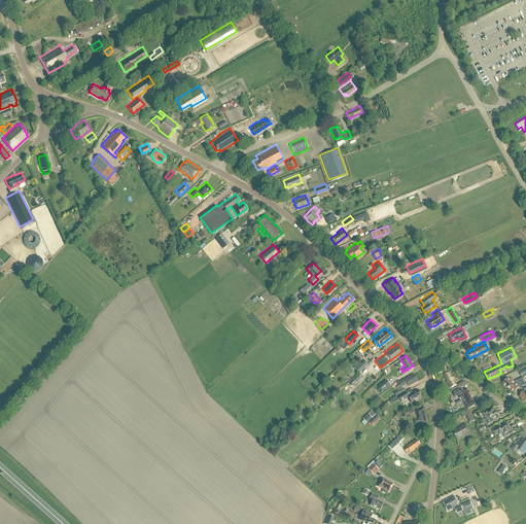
[(352,365),(358,372),(366,362),(363,359),(360,362),(358,360),(352,365)]
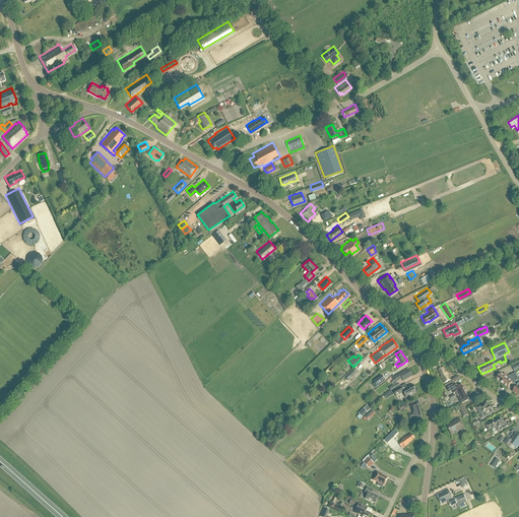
[(440,374),(443,381),(450,378),(443,365),(438,368),(441,374),(440,374)]
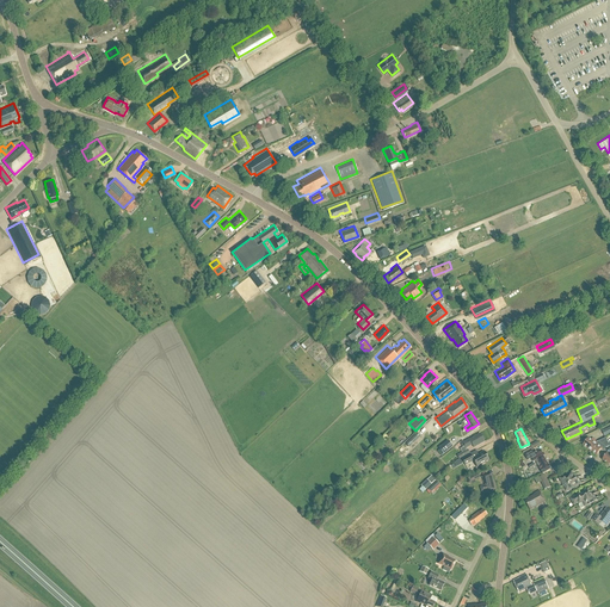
[(408,444),(419,434),(416,431),(405,441),(408,444)]
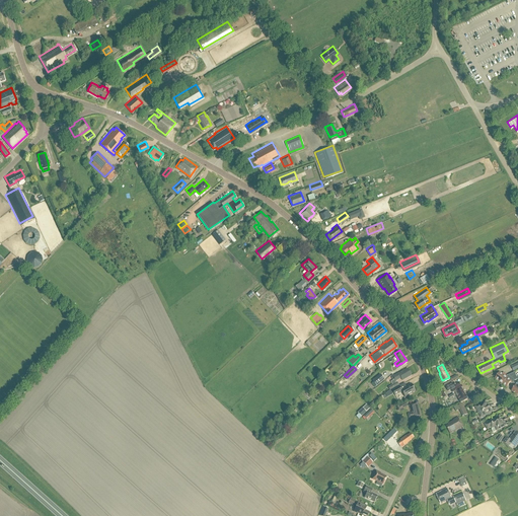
[(391,374),(394,379),(399,375),(401,378),(411,373),(407,367),(397,371),(391,374)]
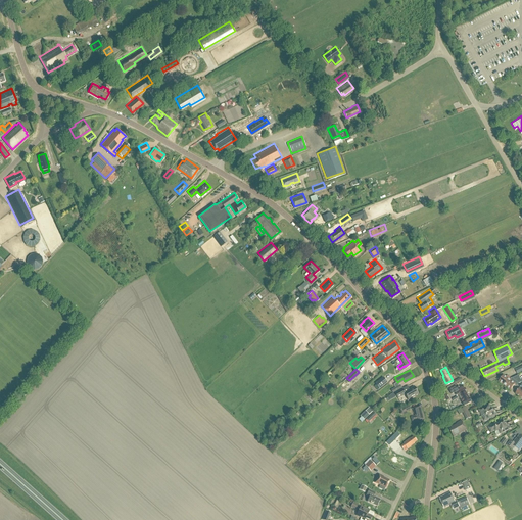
[(497,379),(504,383),(510,375),(507,373),(506,375),(503,373),(497,379)]
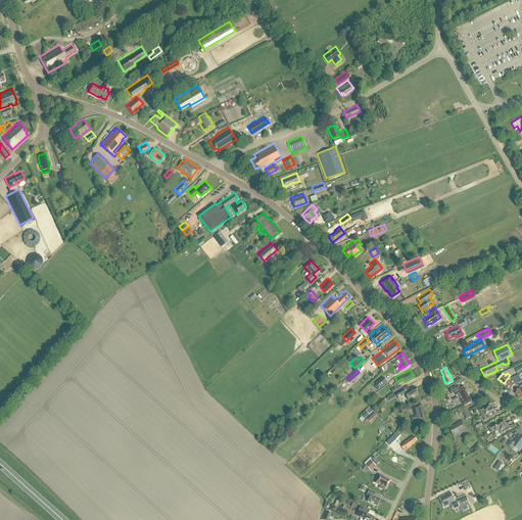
[(510,376),(510,375),(504,383),(510,388),(514,381),(515,382),(520,380),(517,373),(510,376)]
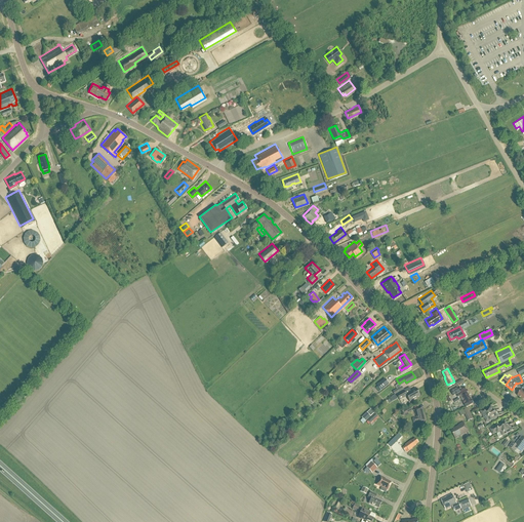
[(375,382),(379,388),(388,380),(384,375),(375,382)]
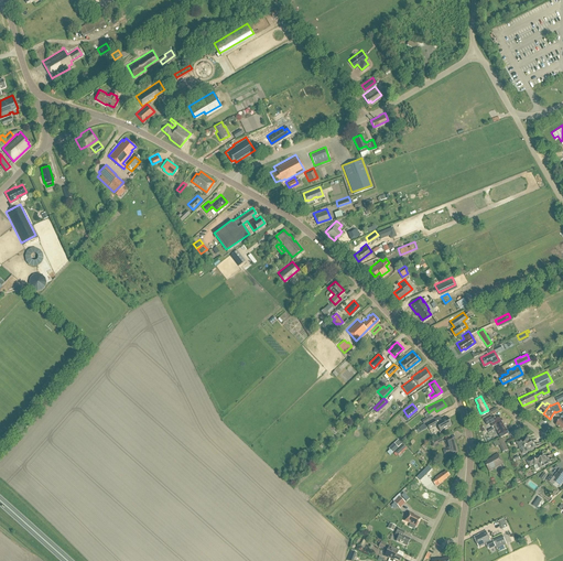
[(421,418),(422,421),(432,416),(431,412),(421,418)]
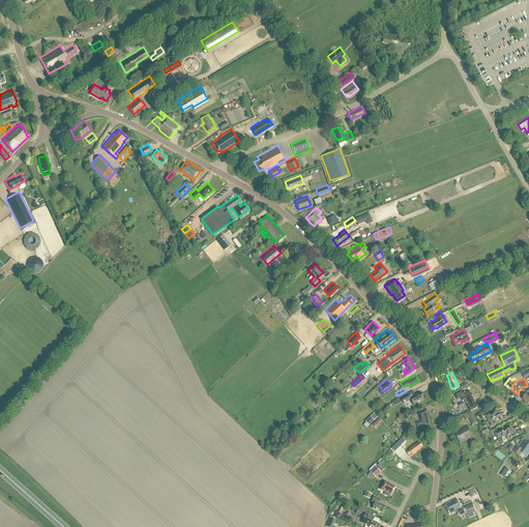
[(461,396),(461,397),(462,399),(463,398),(465,401),(467,400),(468,402),(466,403),(469,409),(476,405),(468,388),(465,390),(464,389),(463,390),(464,391),(463,391),(462,389),(454,392),(457,398),(461,396)]
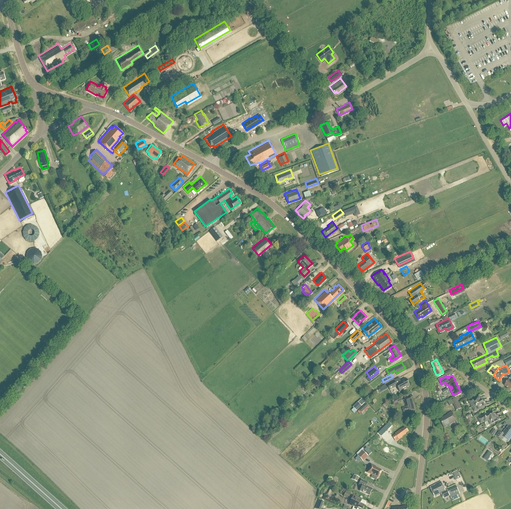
[(395,384),(398,389),(408,384),(406,380),(407,379),(406,377),(405,377),(404,376),(394,382),(393,379),(386,383),(388,388),(395,384)]
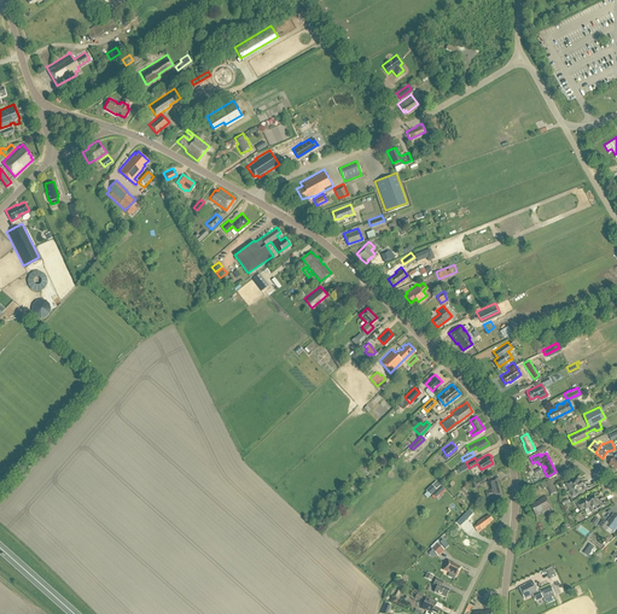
[(569,489),(582,481),(582,480),(580,483),(576,475),(565,481),(569,489)]
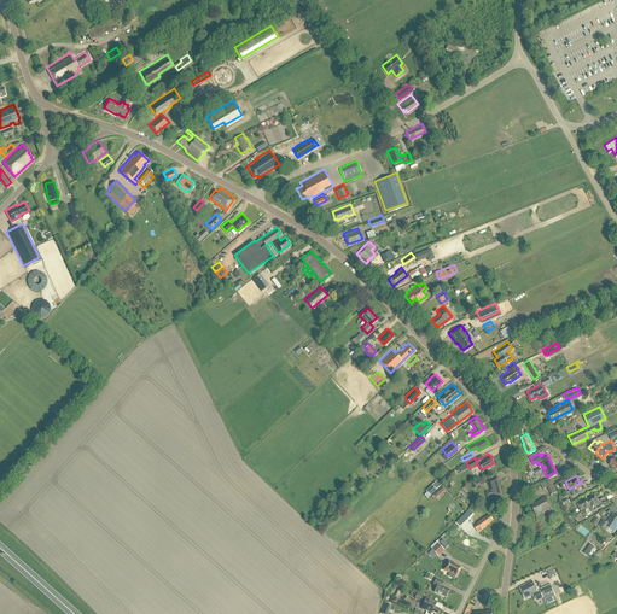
[(472,487),(475,487),(478,486),(478,484),(483,481),(481,477),(470,483),(472,487)]
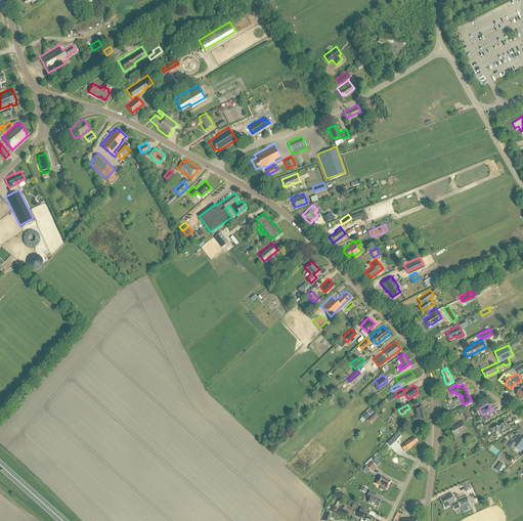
[(461,407),(466,418),(471,416),(466,404),(461,407)]
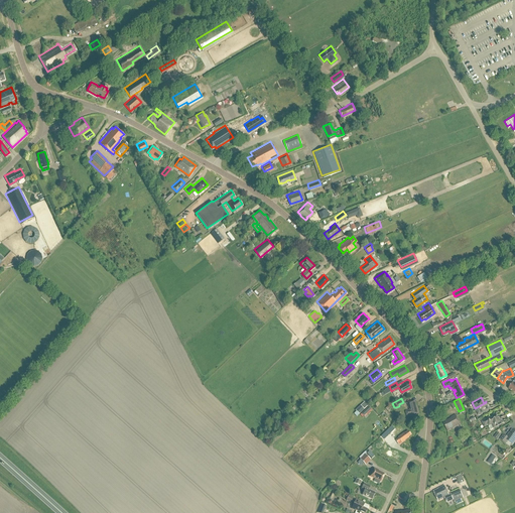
[(409,412),(409,414),(418,412),(416,404),(415,404),(413,399),(406,400),(408,407),(404,408),(405,413),(409,412)]
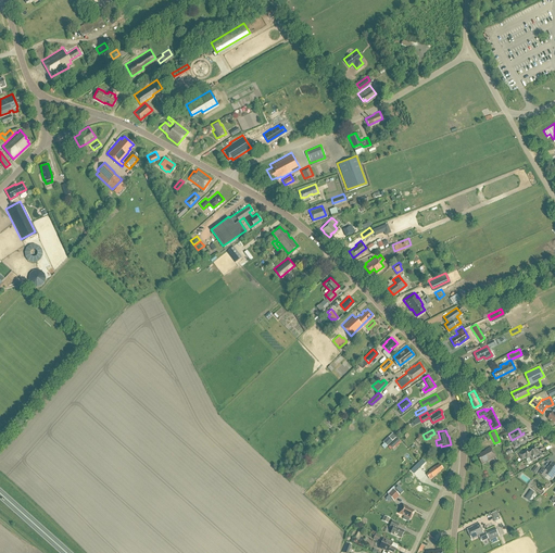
[(380,440),(385,444),(394,436),(390,431),(380,440)]
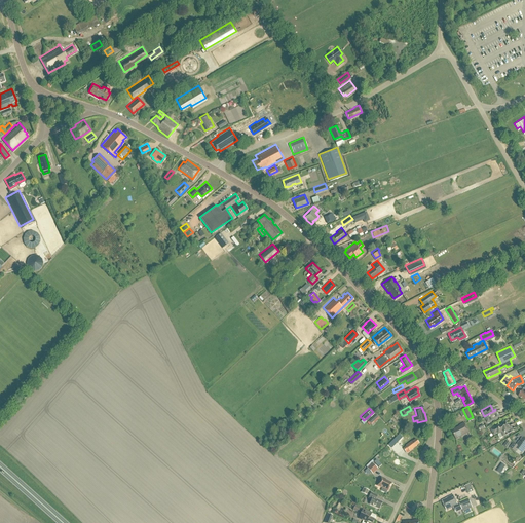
[(484,416),(487,421),(498,415),(495,410),(484,416)]
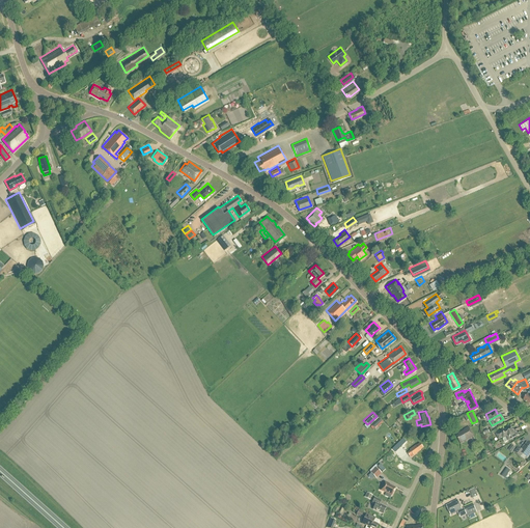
[(373,422),(377,425),(384,419),(381,415),(373,422)]
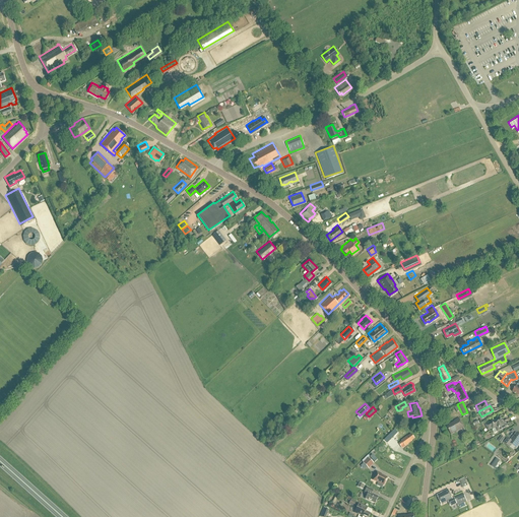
[(492,428),(495,427),(494,425),(503,419),(501,421),(498,414),(483,422),(485,428),(490,426),(490,427),(491,426),(492,428)]
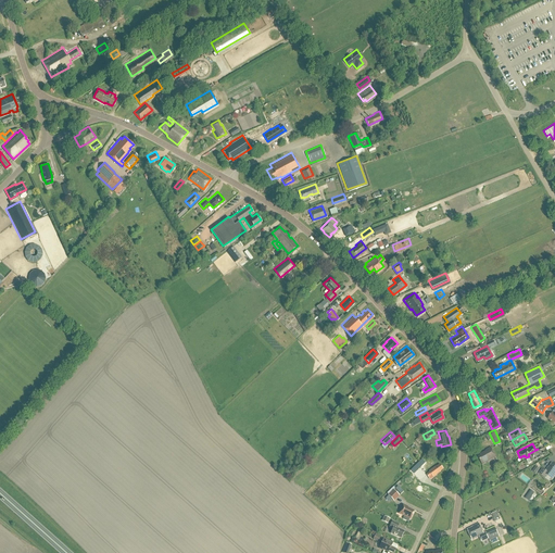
[(490,444),(484,448),(486,449),(479,452),(480,453),(477,454),(481,462),(495,454),(490,444)]
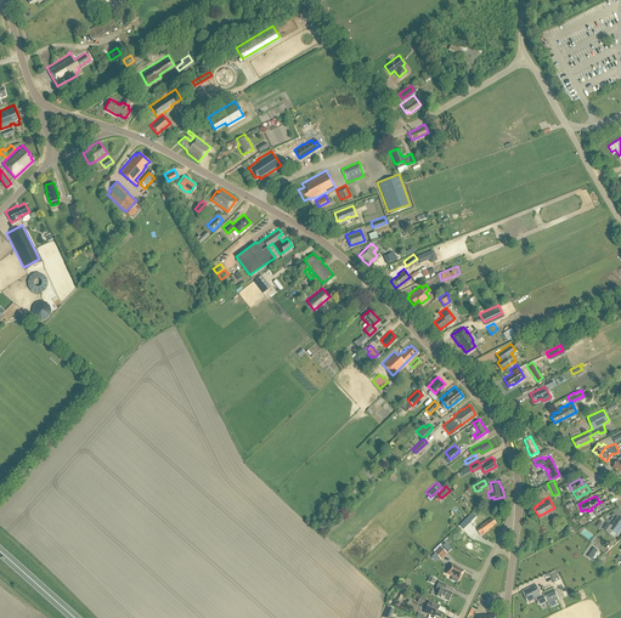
[(605,508),(602,502),(591,508),(592,510),(588,511),(588,512),(590,515),(591,515),(593,514),(605,508)]
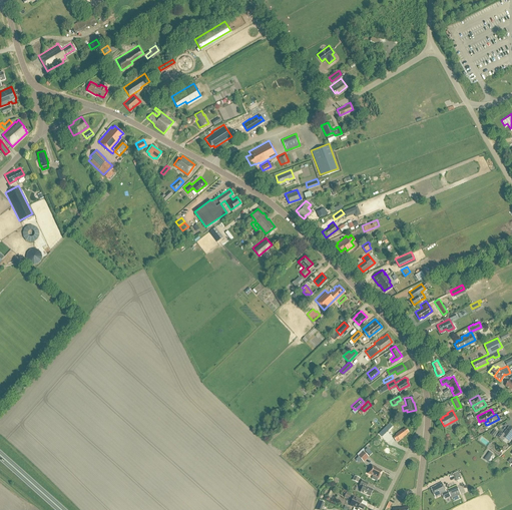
[(511,428),(508,425),(503,432),(500,430),(496,435),(502,439),(504,436),(508,440),(511,434),(511,428)]
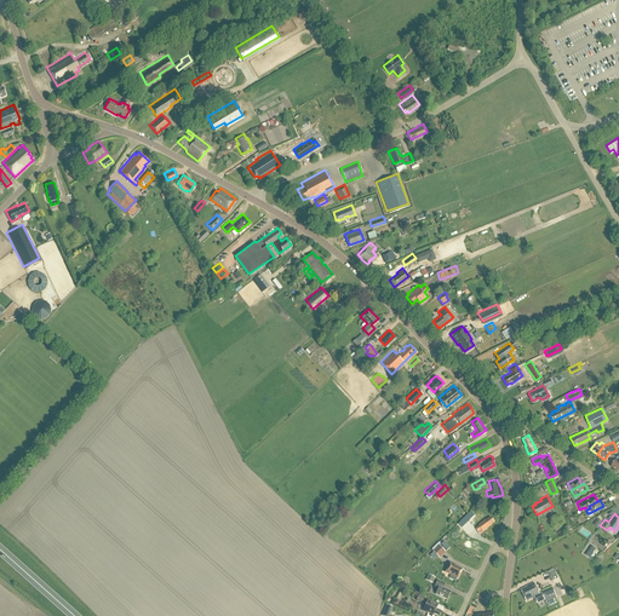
[(489,514),(486,517),(485,517),(477,523),(474,527),(476,529),(480,527),(482,529),(489,523),(493,519),(489,514)]
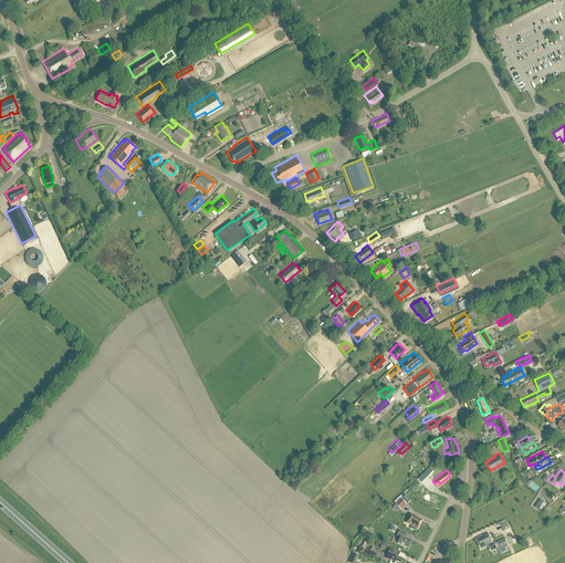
[(399,496),(394,502),(400,508),(405,502),(399,496)]
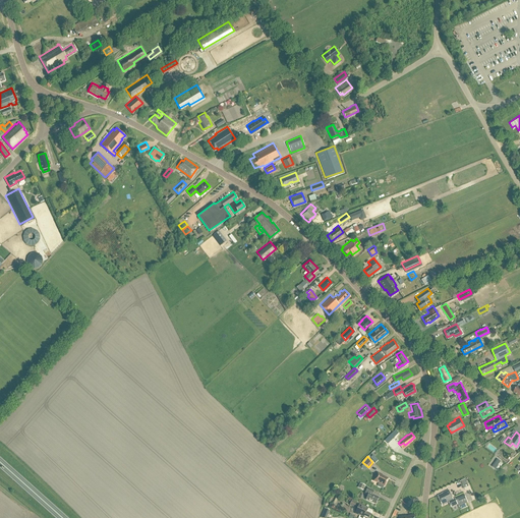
[(377,484),(382,486),(383,483),(387,476),(381,473),(381,472),(377,470),(372,478),(378,481),(377,484)]
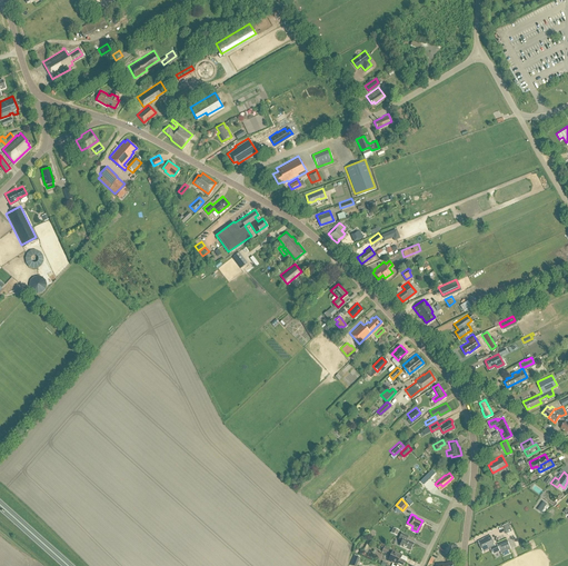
[(401,538),(399,544),(409,548),(412,542),(406,537),(407,534),(400,530),(397,537),(401,538)]
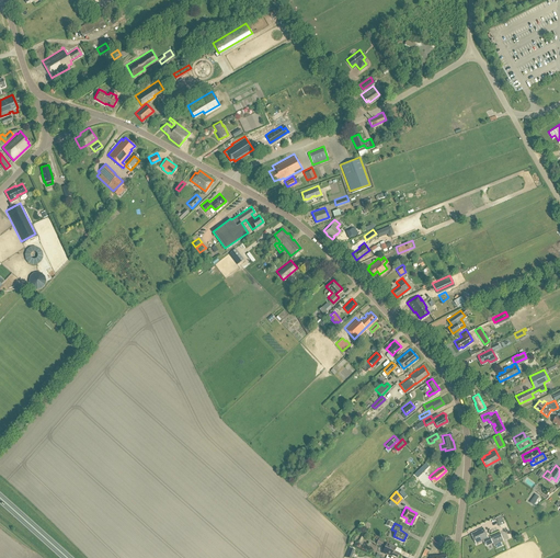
[(476,530),(470,532),(476,543),(483,538),(486,544),(492,542),(492,543),(503,538),(500,531),(487,536),(482,526),(476,528),(476,530)]
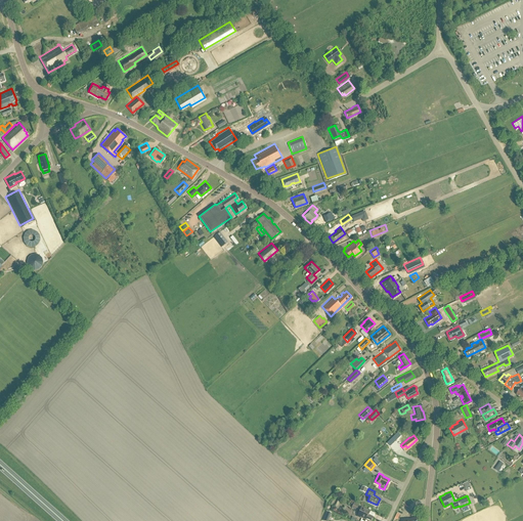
[(369,520),(372,515),(367,513),(368,510),(360,506),(356,514),(360,517),(359,519),(362,520),(364,520),(365,519),(369,520)]
